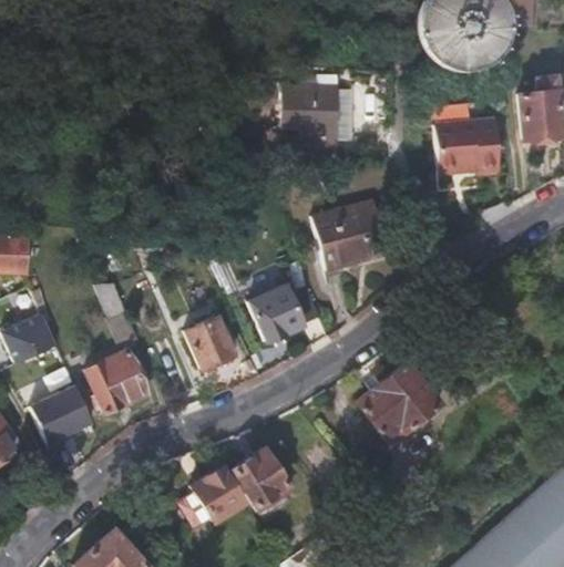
[(426,58),(433,62),(441,64),(449,65),(458,65),(465,63),(473,60),(480,54),(485,49),(490,42),(493,34),(495,26),(495,18),(494,10),(491,1),(490,0),(410,0),(408,7),(406,16),(406,23),(407,32),(409,40),(413,47),(419,53),(426,58)]
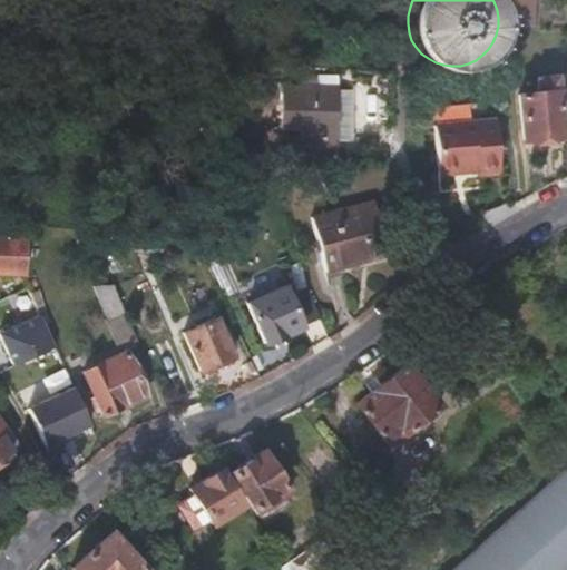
[(492,0),(507,23),(535,25),(535,0),(492,0)]
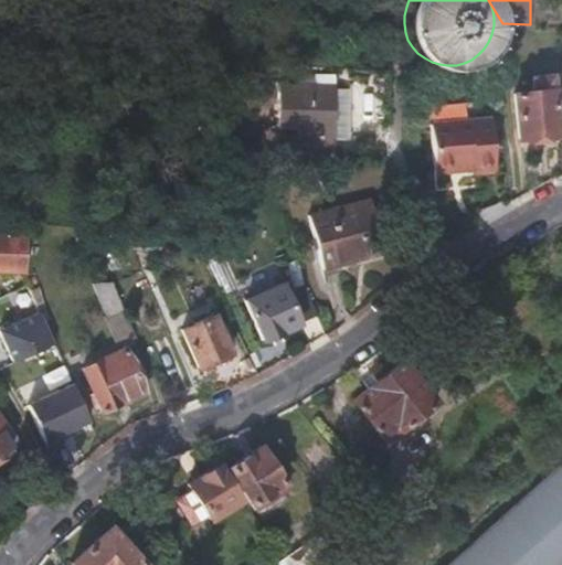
[(337,73),(315,73),(316,85),(336,86),(337,73)]
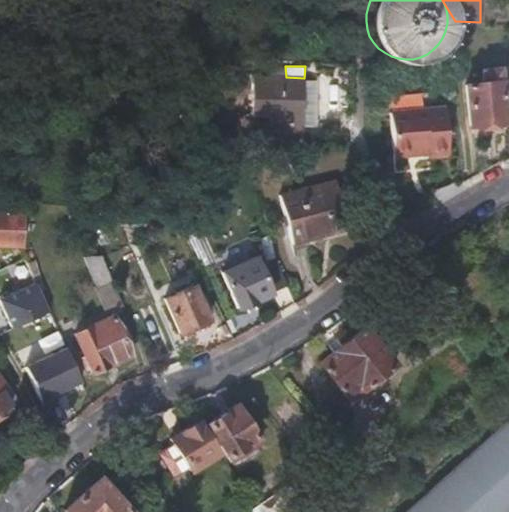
[(508,120),(502,67),(483,69),(485,82),(467,85),(472,125),(490,123),(508,120)]
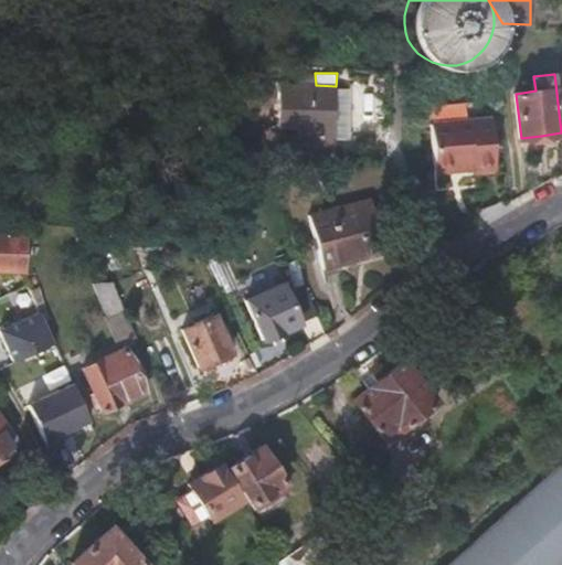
[(316,85),(281,85),(279,128),(298,128),(298,149),(335,149),(336,139),(341,139),(348,139),(349,88),(336,88),(336,86),(316,85)]
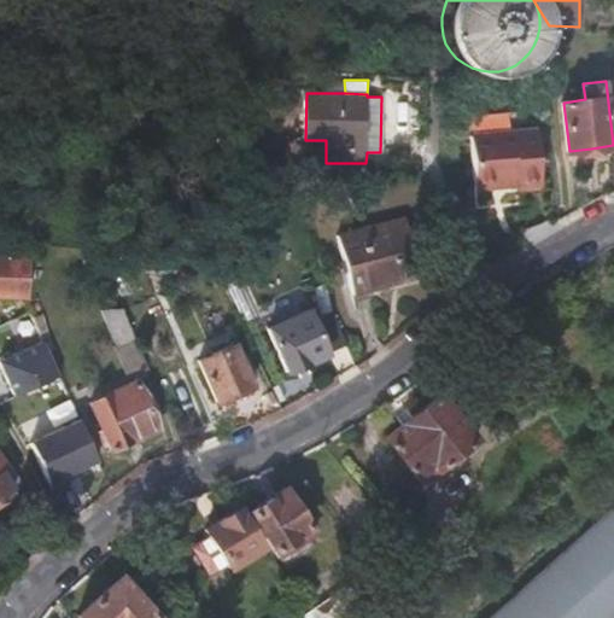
[(469,133),(474,179),(516,174),(518,181),(542,179),(539,152),(536,126),(469,133)]
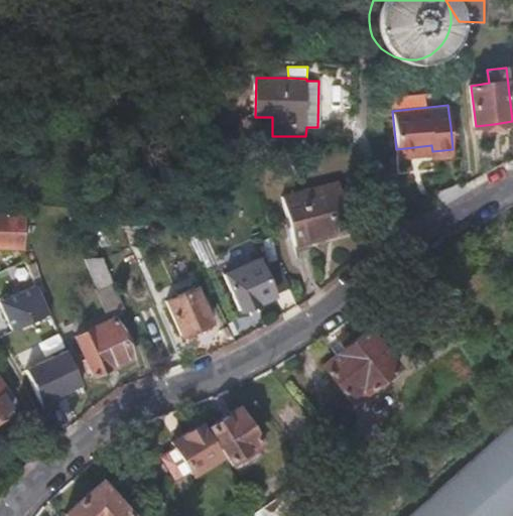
[(397,156),(432,151),(431,145),(396,149),(397,156)]
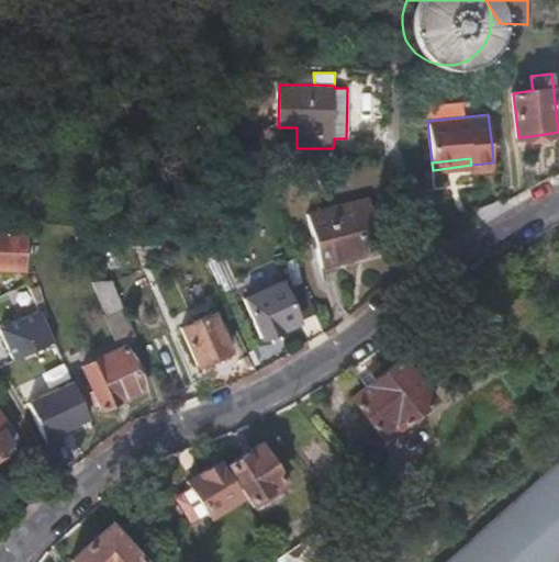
[(493,169),(493,163),(471,165),(471,172),(493,169)]
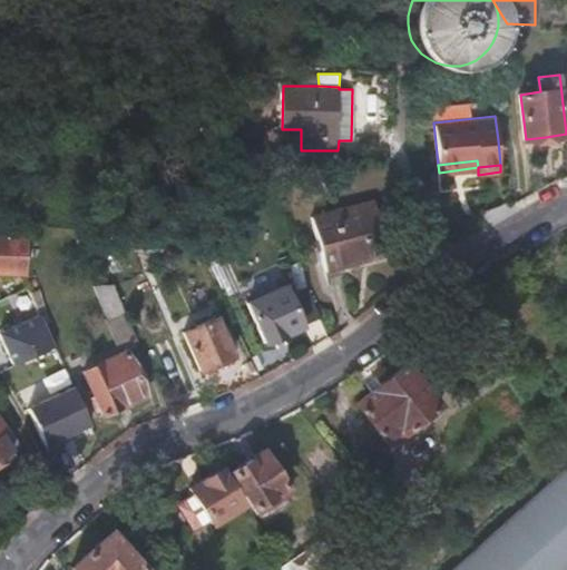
[(389,254),(375,200),(314,217),(326,271),(358,262),(389,254)]
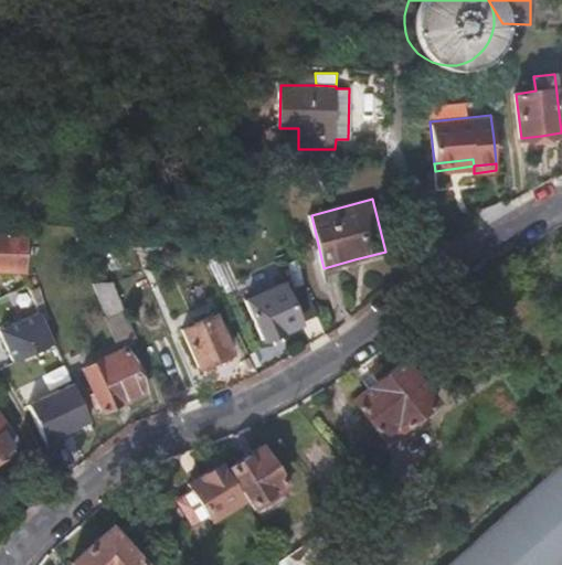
[(19,273),(20,236),(0,235),(0,272),(1,272),(19,273)]
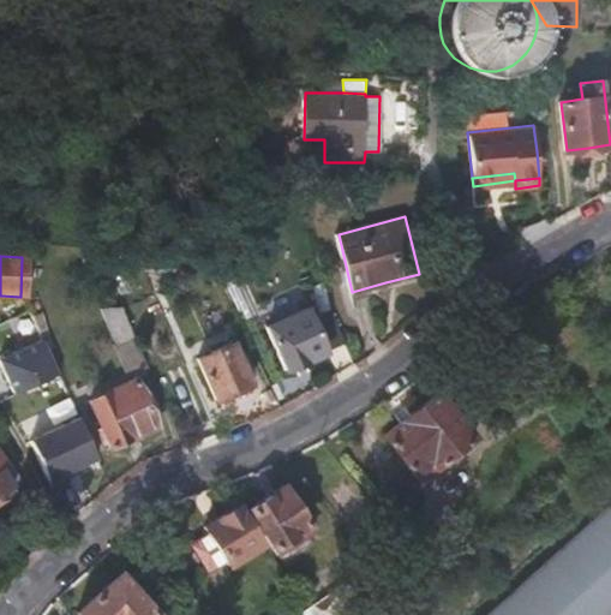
[(137,335),(124,306),(103,308),(118,342),(131,376),(151,368),(137,335)]
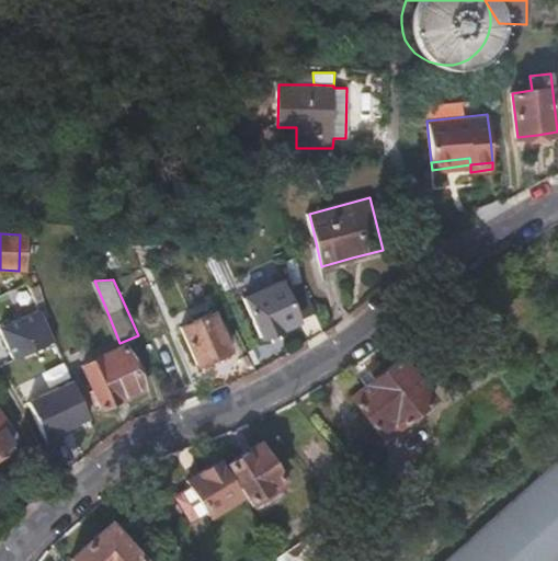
[(321,310),(312,279),(288,289),(284,282),(248,299),(265,335),(293,322),(321,310)]
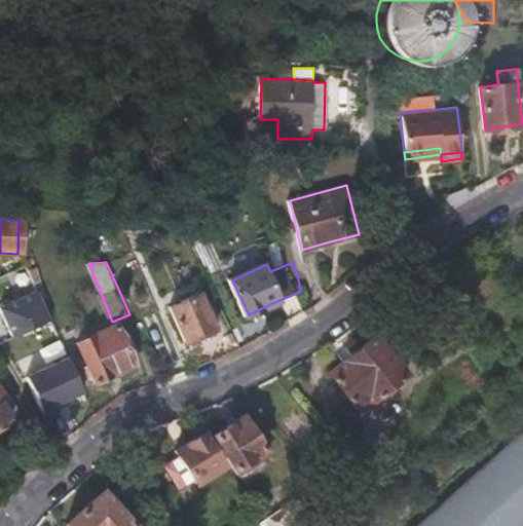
[(35,266),(28,268),(31,275),(49,317),(53,327),(61,324),(35,266)]
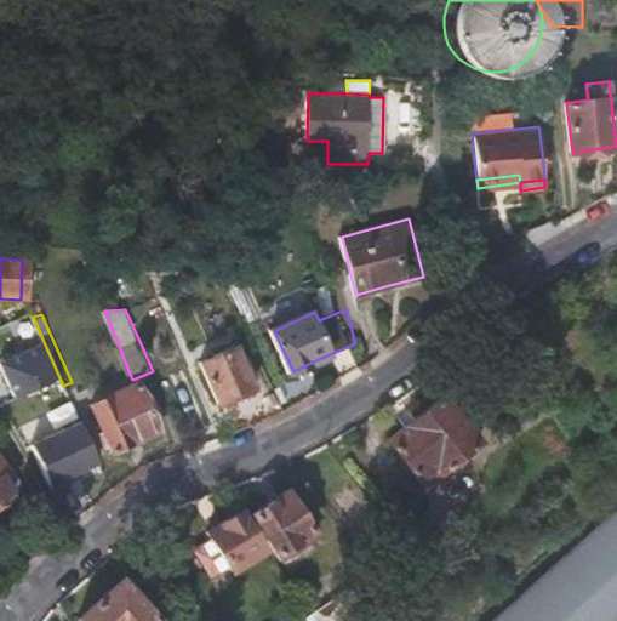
[(58,375),(36,325),(18,332),(21,346),(29,365),(38,385),(58,375)]
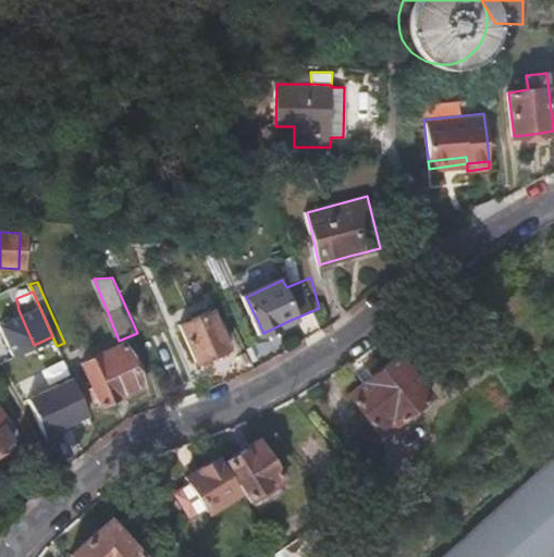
[(229,348),(212,310),(182,324),(197,361),(212,355),(229,348)]
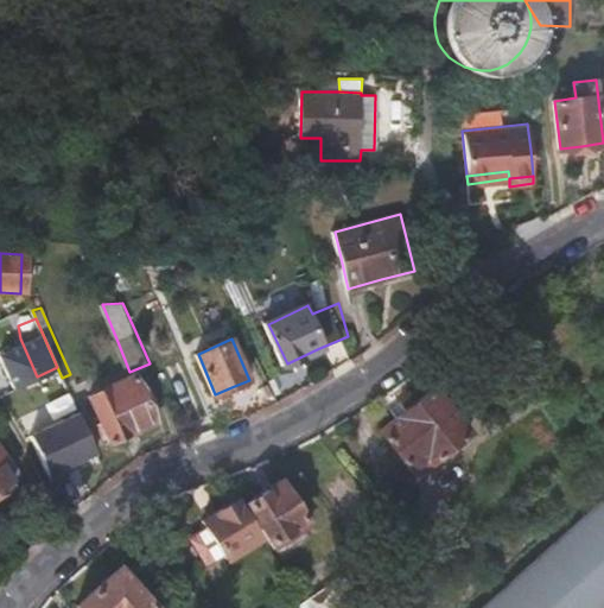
[(91,394),(113,439),(135,430),(158,420),(138,375),(91,394)]
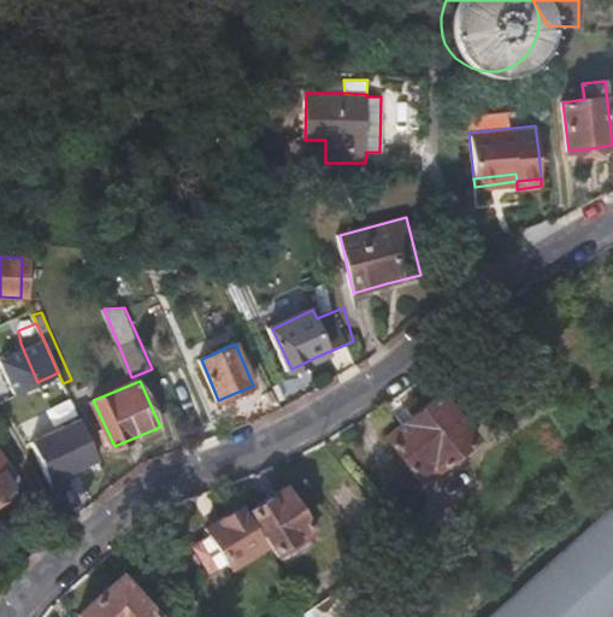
[(390,435),(426,481),(481,439),(446,393),(390,435)]
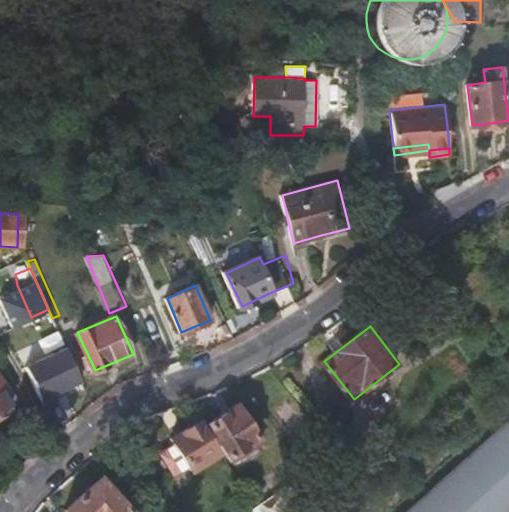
[(80,379),(65,346),(24,364),(39,398),(39,397),(43,405),(50,402),(57,398),(54,391),(80,379)]
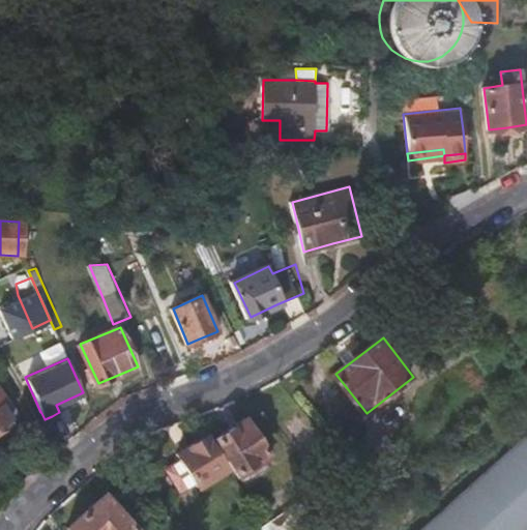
[(0,421),(12,414),(0,395),(0,421)]
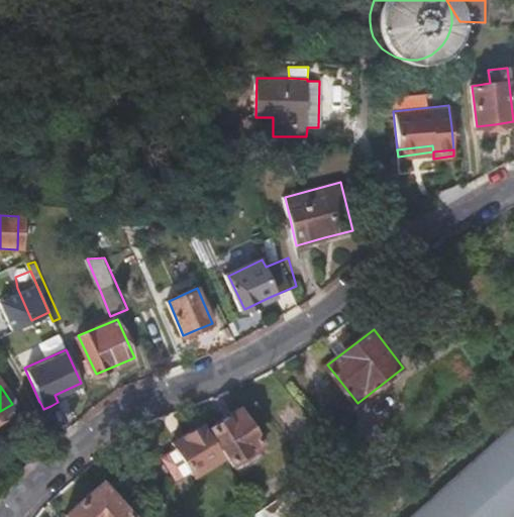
[(211,425),(235,467),(266,448),(241,407),(226,416),(211,425)]
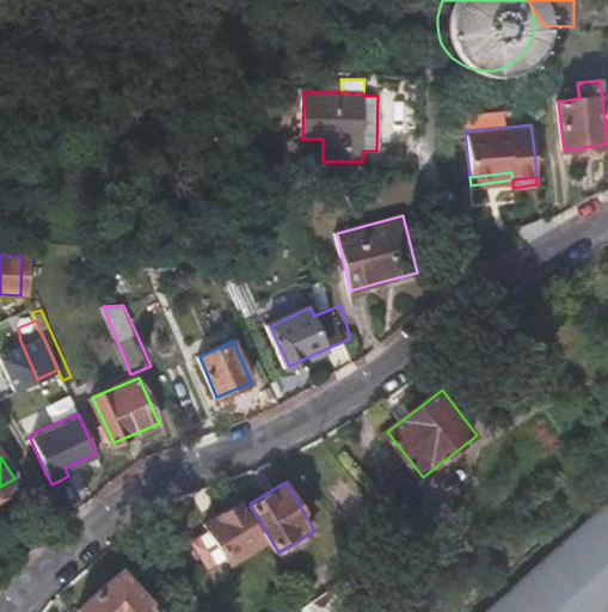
[(265,543),(240,501),(223,512),(207,521),(212,528),(194,540),(212,570),(229,561),(231,563),(265,543)]
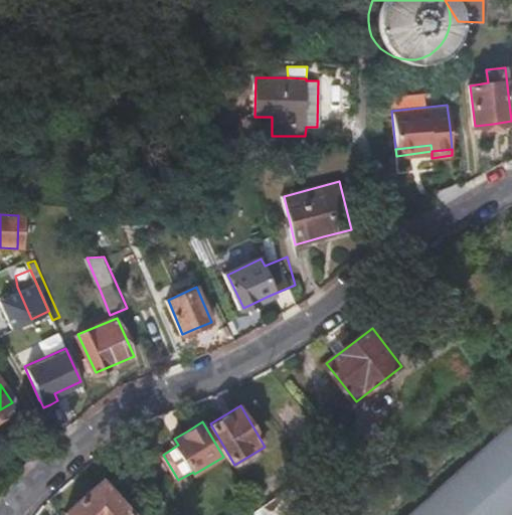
[(511,433),(416,514),(511,514),(511,433)]
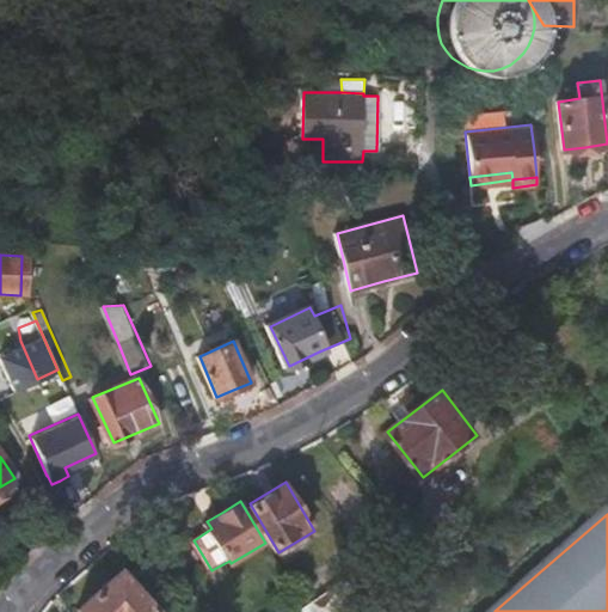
[(80,606),(85,611),(159,611),(122,570),(80,606)]
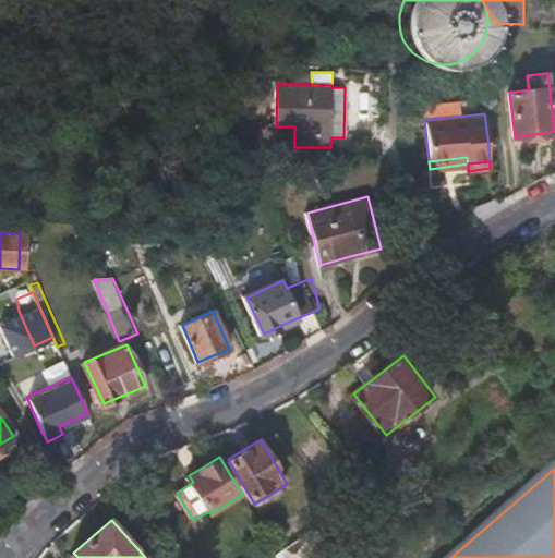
[(281,557),(328,557),(335,554),(318,529),(279,555),(281,557)]
